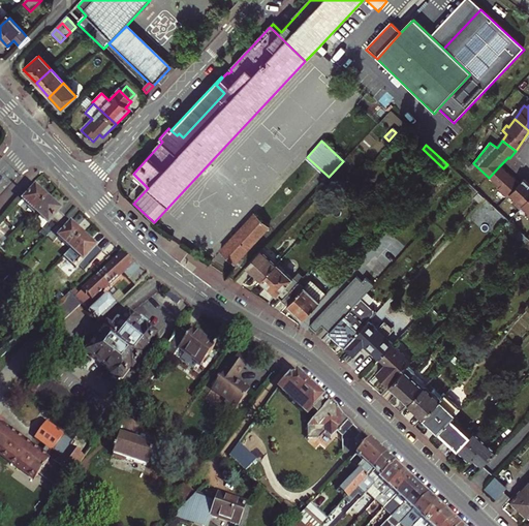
[(462,178),(447,164),(443,168),(457,183),(462,178)]
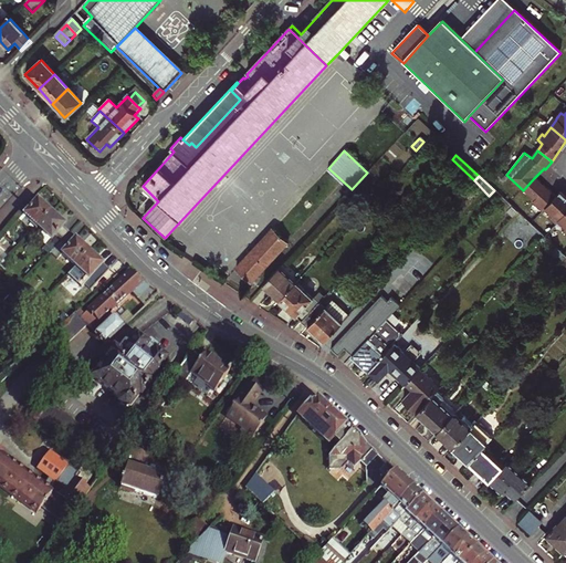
[(536,180),(534,178),(523,190),(535,201),(533,204),(543,212),(545,210),(556,198),(536,180)]
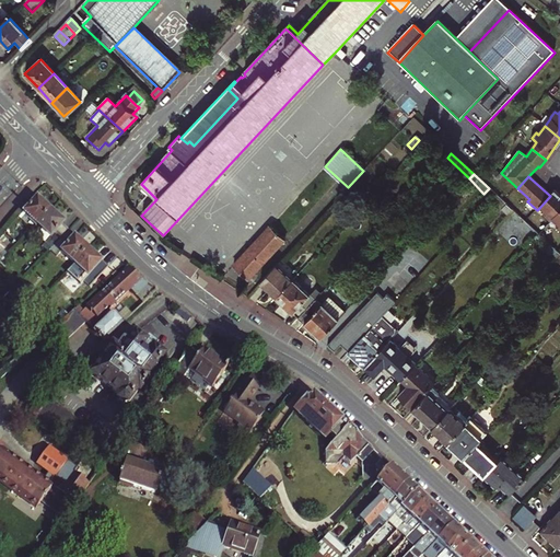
[(559,197),(553,192),(550,196),(539,208),(547,215),(545,218),(550,222),(552,220),(559,211),(559,197)]
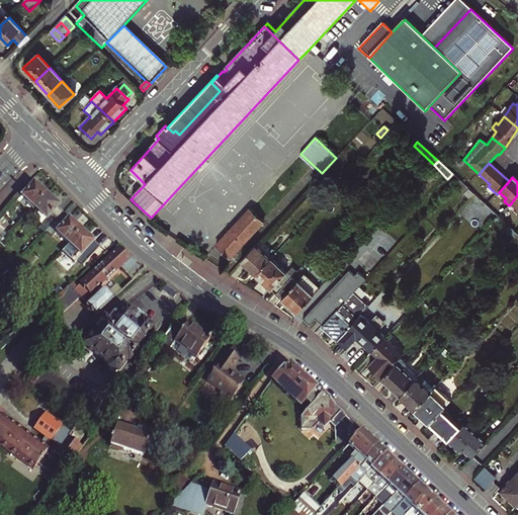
[(468,199),(472,193),(457,179),(453,184),(468,199)]
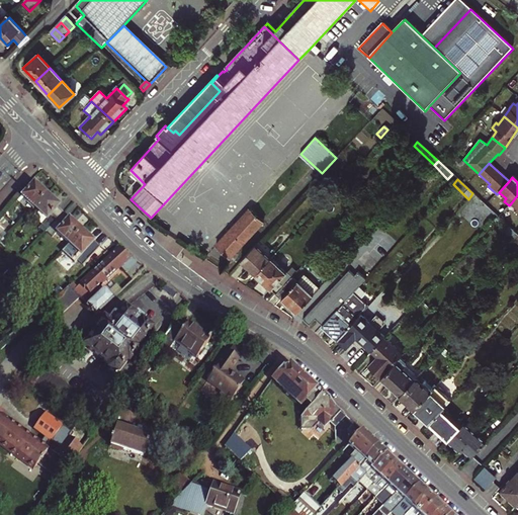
[(33,210),(47,196),(33,185),(21,198),(33,210)]
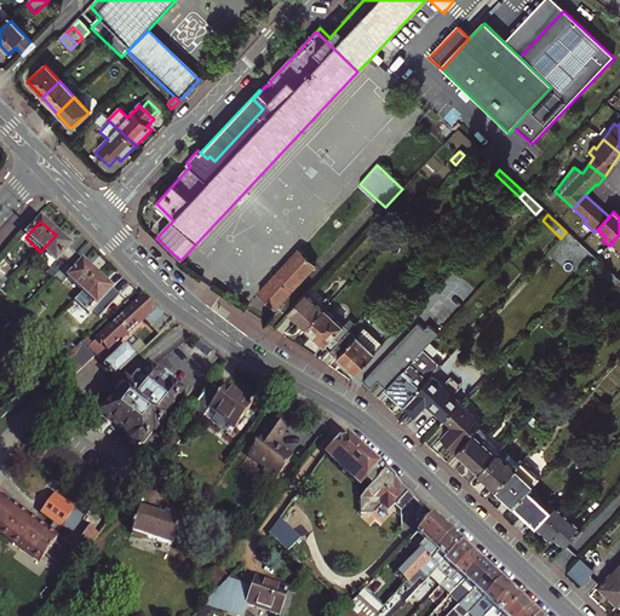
[(581,258),(587,252),(574,239),(566,231),(561,239),(568,245),(581,258)]
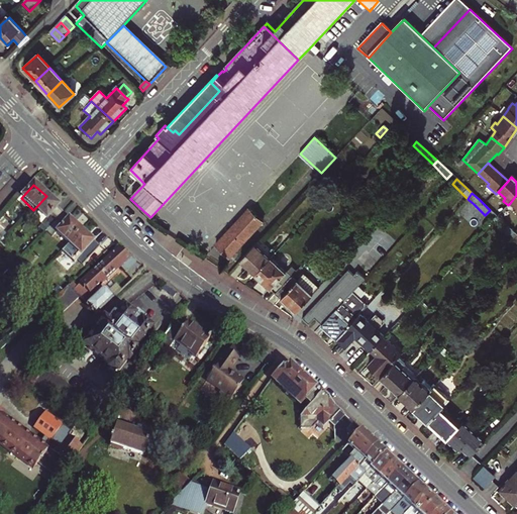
[(53,227),(63,216),(58,210),(60,208),(46,196),(33,210),(53,227)]
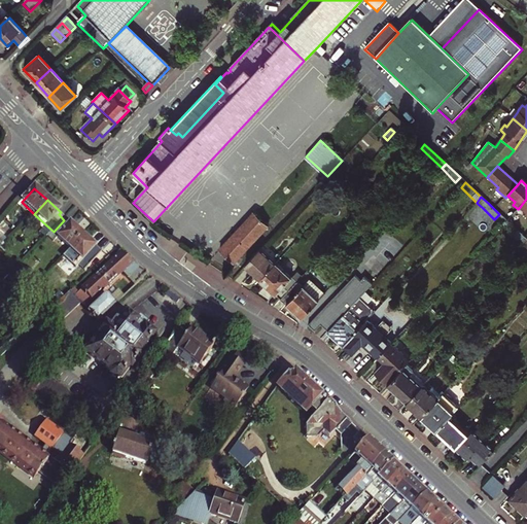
[(219,250),(233,264),(267,225),(254,213),(219,250)]
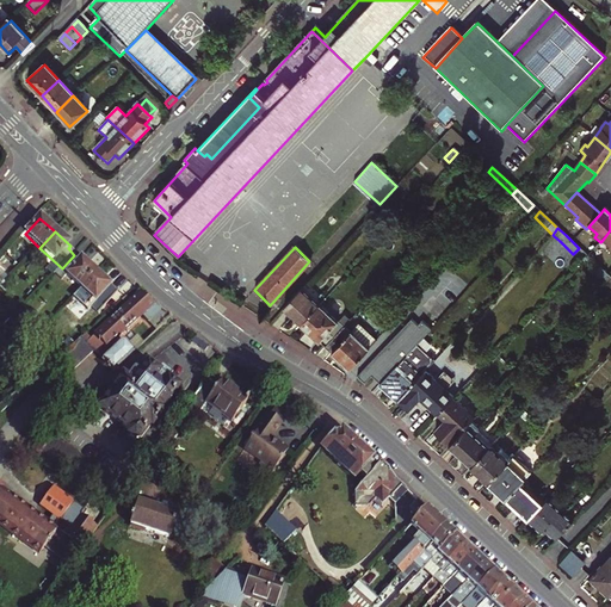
[(66,278),(80,291),(96,274),(74,255),(62,268),(54,277),(61,282),(66,278)]
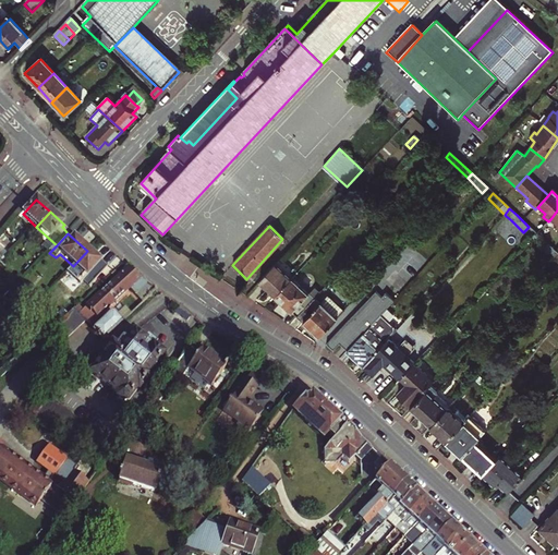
[(552,258),(557,253),(548,245),(543,251),(552,258)]
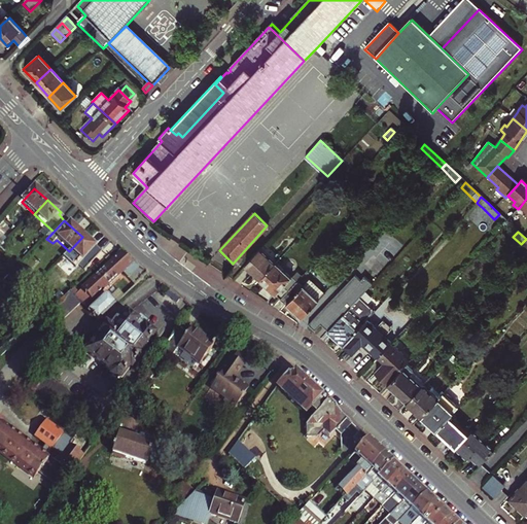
[(84,273),(101,254),(82,237),(69,251),(82,263),(78,267),(84,273)]
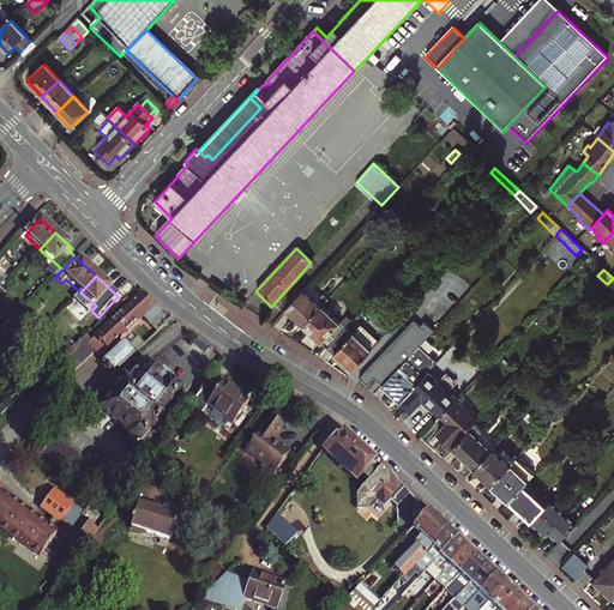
[(302,326),(321,307),(304,290),(286,309),(302,326)]
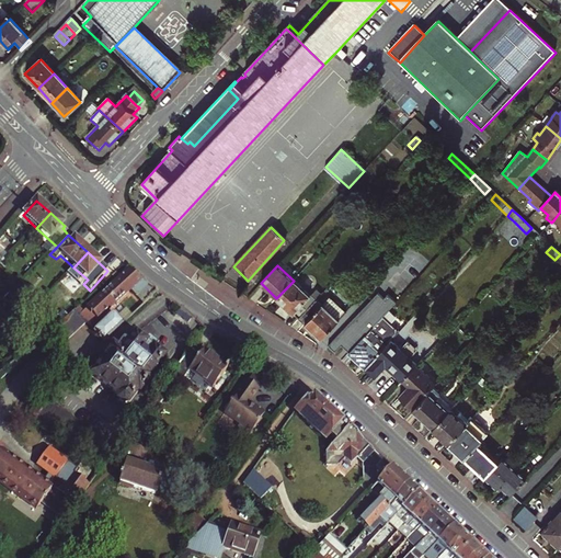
[(128,293),(135,299),(147,288),(129,272),(86,310),(79,317),(86,325),(93,333),(103,325),(99,320),(128,293)]
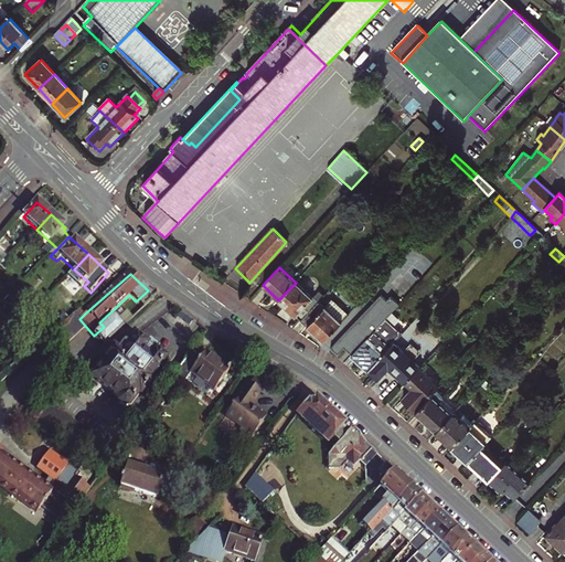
[(300,321),(317,303),(296,283),(278,300),(300,321)]
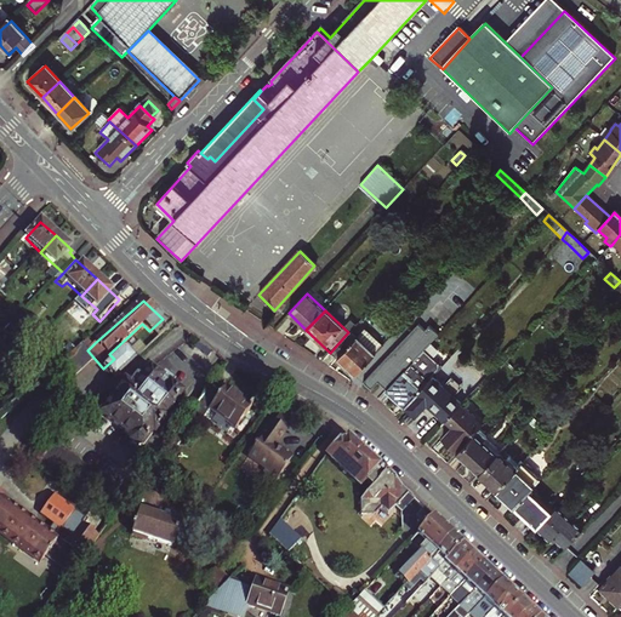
[(155,342),(158,340),(172,326),(163,319),(149,331),(147,333),(155,342)]
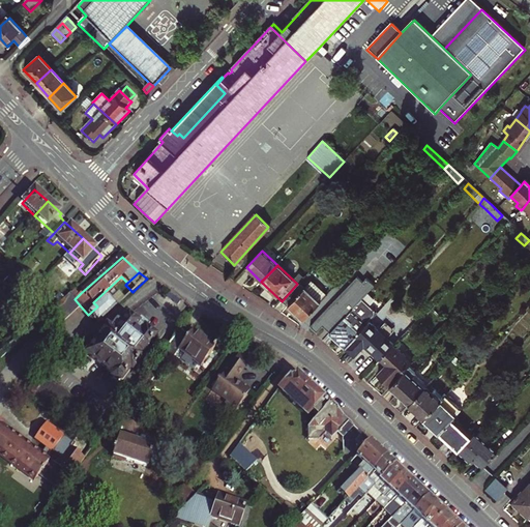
[(322,326),(329,333),(361,299),(374,286),(364,277),(360,282),(355,276),(308,327),(315,333),(322,326)]
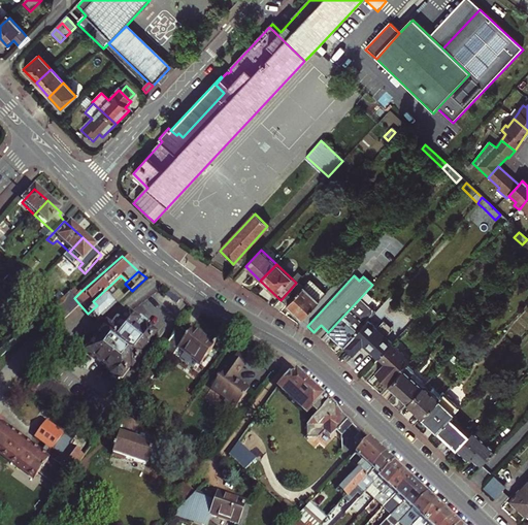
[(301,320),(324,296),(308,282),(302,288),(297,283),(296,283),(281,300),(301,320)]
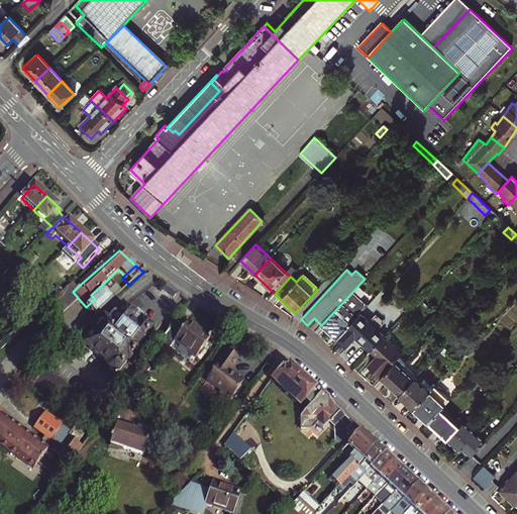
[(113,300),(126,287),(119,281),(106,293),(113,300)]
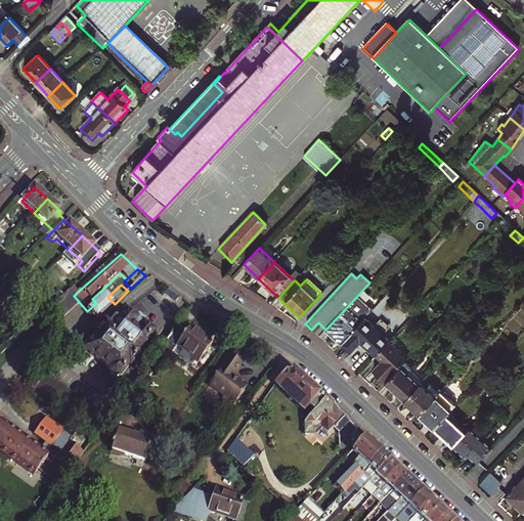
[(74,296),(70,292),(56,305),(45,315),(55,326),(80,303),(74,296)]
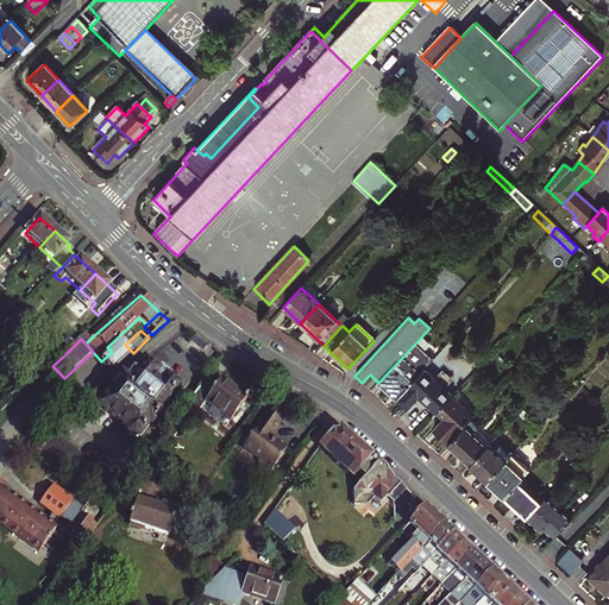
[(101,363),(111,373),(133,353),(125,345),(123,341),(112,352),(101,361),(101,363)]
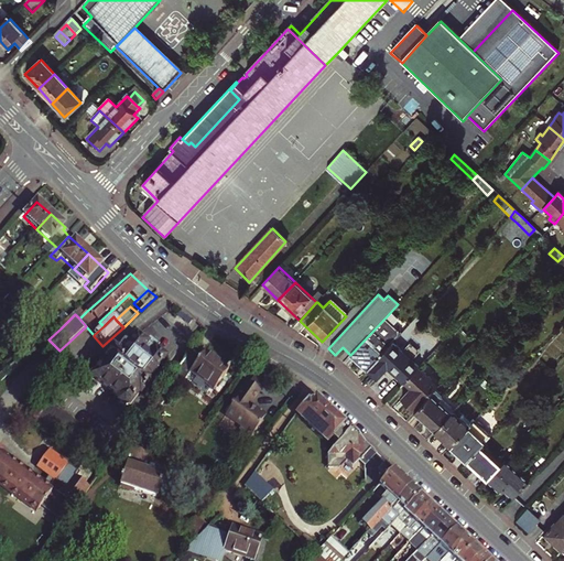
[(350,355),(367,370),(392,343),(401,334),(384,319),(350,355)]
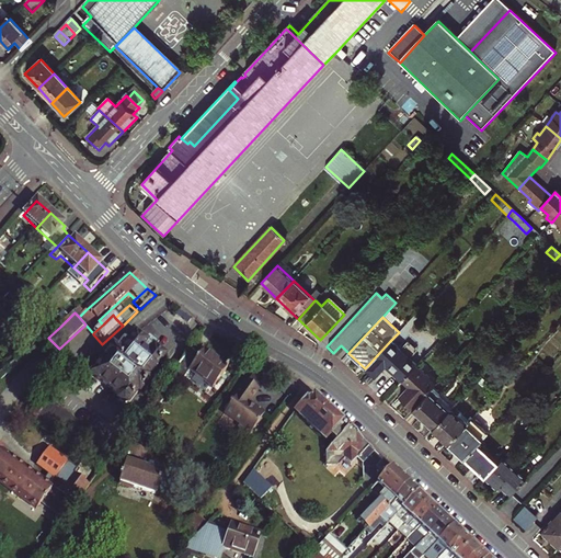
[(148,383),(147,382),(162,361),(152,353),(156,350),(146,342),(142,345),(134,339),(127,346),(122,343),(114,352),(112,351),(90,378),(115,399),(115,405),(121,408),(126,408),(136,395),(138,397),(148,383)]
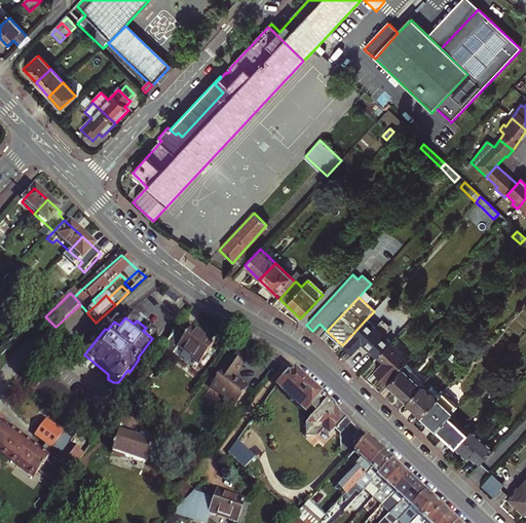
[(389,343),(390,342),(366,320),(342,345),(351,353),(362,343),(376,357),(389,343)]
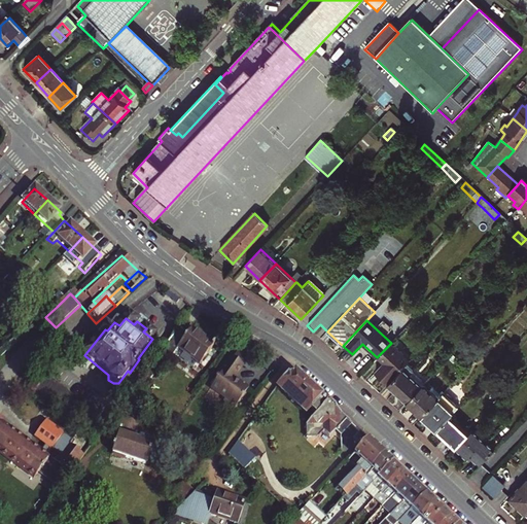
[(178,350),(201,365),(213,347),(190,332),(186,337),(177,330),(160,354),(170,361),(178,350)]
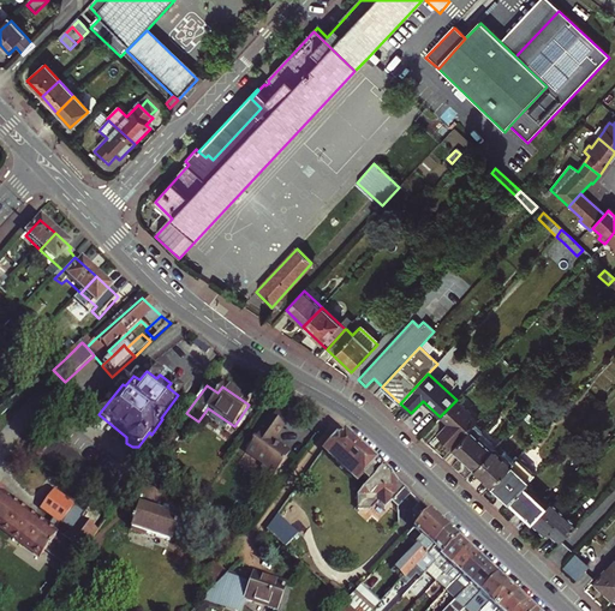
[(473,426),(477,423),(455,401),(440,417),(447,424),(437,435),(452,449),(473,426)]
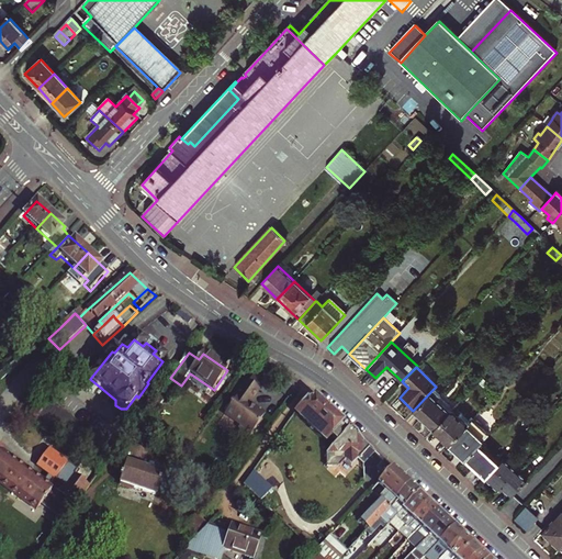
[(242,435),(254,444),(269,422),(254,411),(262,397),(249,388),(239,403),(240,403),(227,422),(243,433),(242,435)]
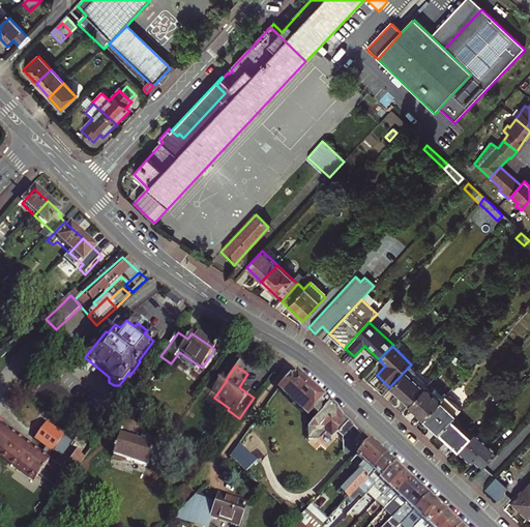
[(408,405),(423,388),(411,377),(415,374),(408,368),(389,387),(408,405)]
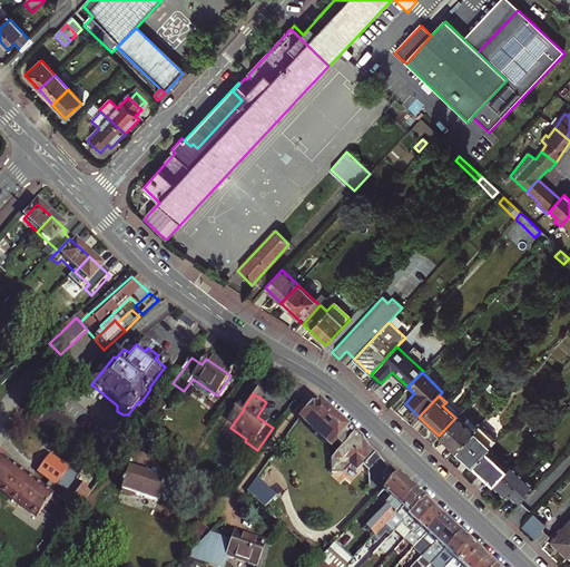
[(455,418),(460,414),(446,402),(442,406),(455,418)]
